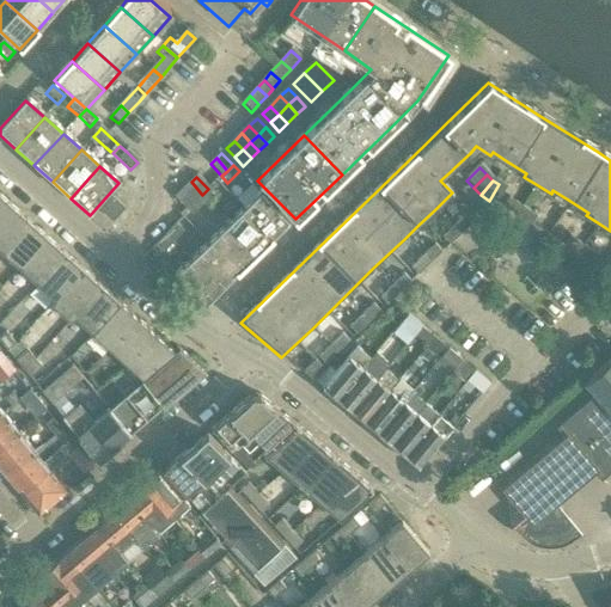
[(191,182),(185,188),(197,200),(202,195),(191,182)]
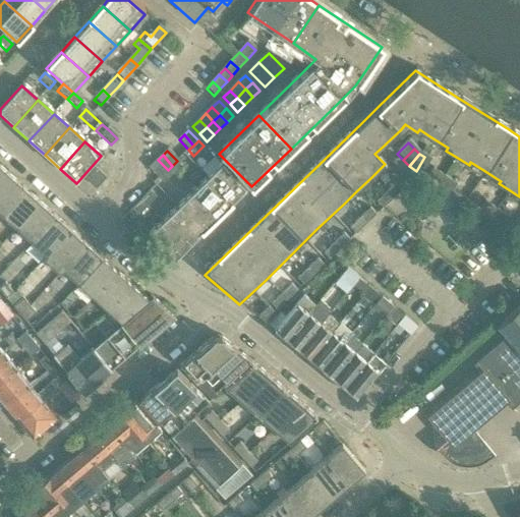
[(424,157),(416,171),(422,174),(430,161),(424,157)]
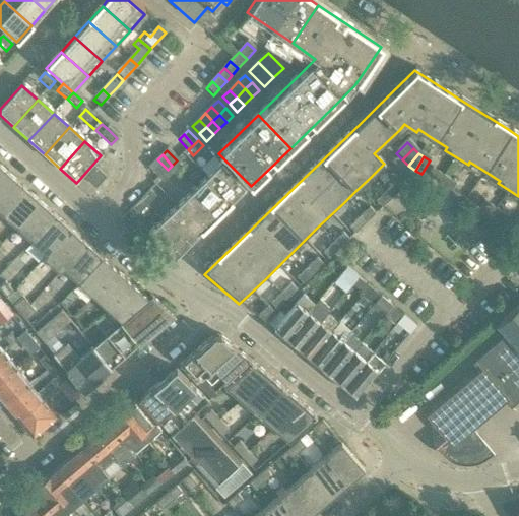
[(157,159),(152,165),(163,175),(168,170),(157,159)]
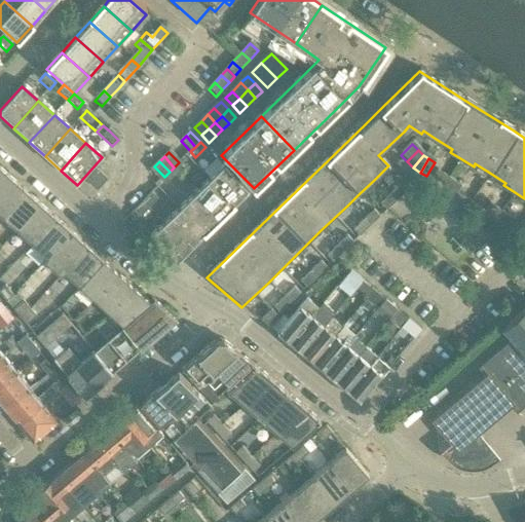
[(174,168),(170,172),(174,178),(184,169),(179,162),(174,168)]
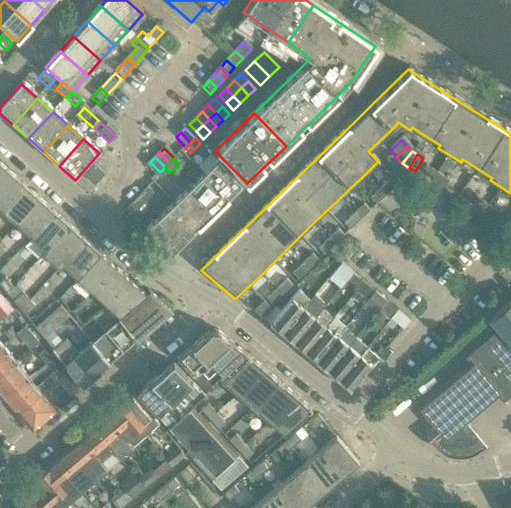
[(146,166),(155,176),(160,172),(150,162),(146,166)]
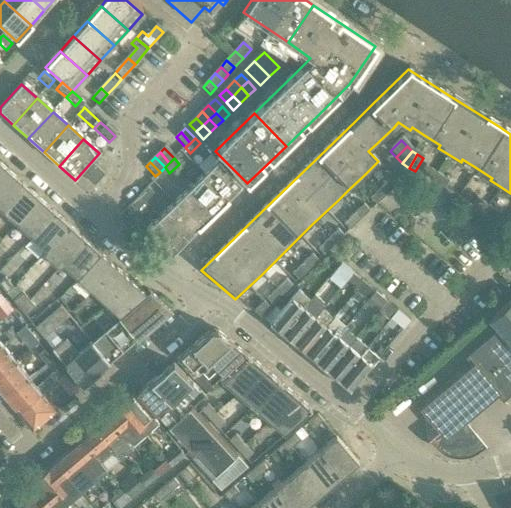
[(218,162),(202,177),(227,203),(243,188),(218,162)]
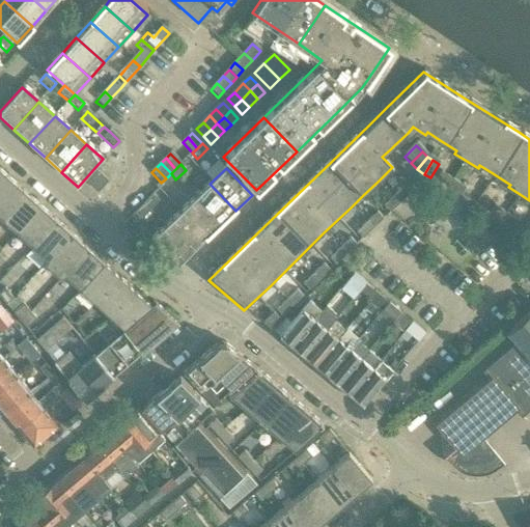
[(0,189),(8,181),(0,172),(0,189)]
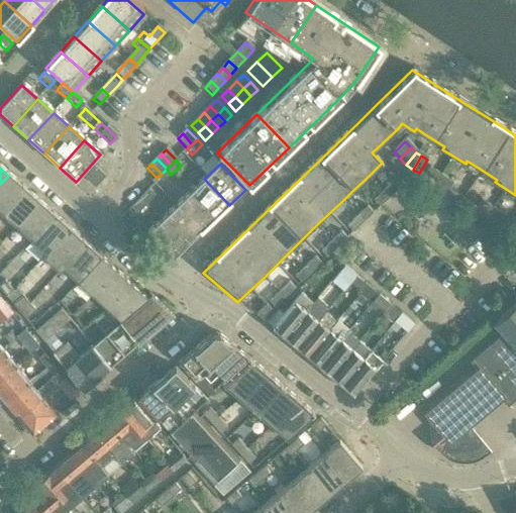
[(94,168),(84,180),(94,189),(105,178),(94,168)]
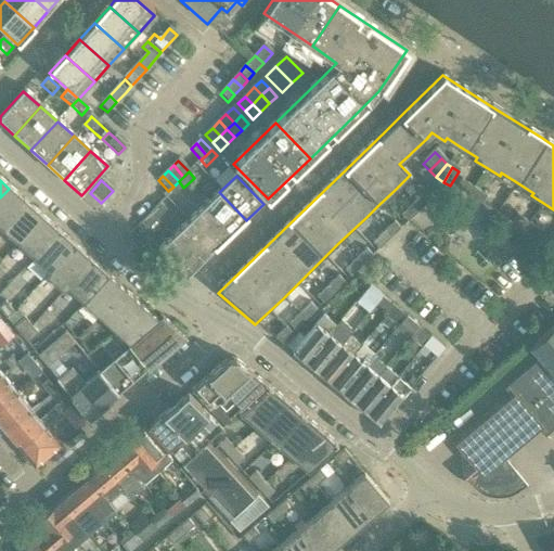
[(179,181),(174,187),(168,191),(174,197),(183,188),(179,181)]
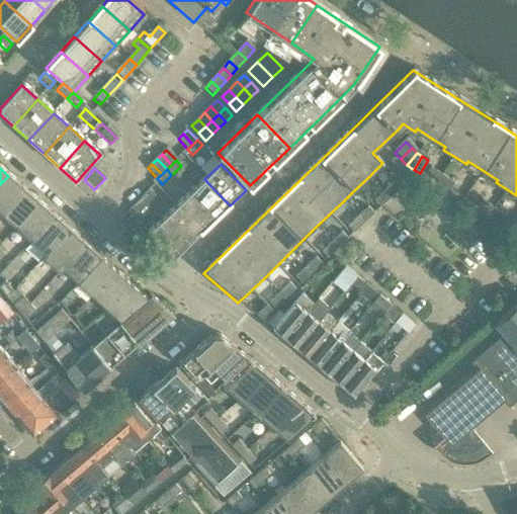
[(425,177),(437,184),(442,177),(430,170),(425,177)]
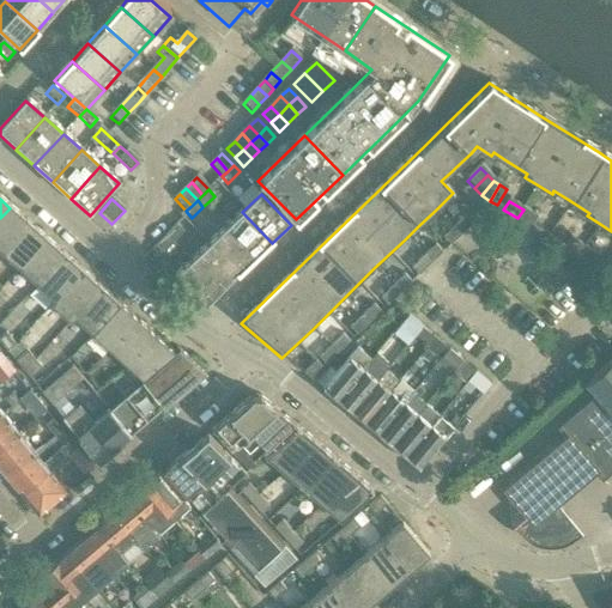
[(0,254),(28,224),(10,208),(0,218),(0,254)]
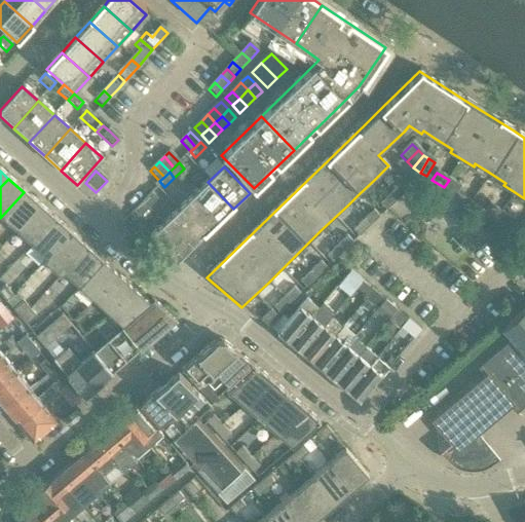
[(449,180),(444,187),(456,195),(460,188),(449,180)]
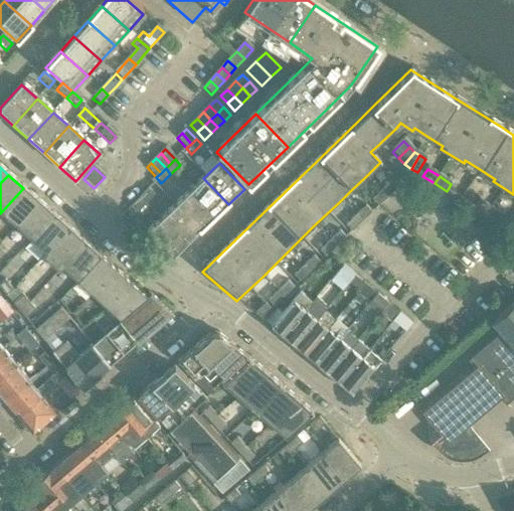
[(203,178),(188,192),(214,218),(228,204),(203,178)]
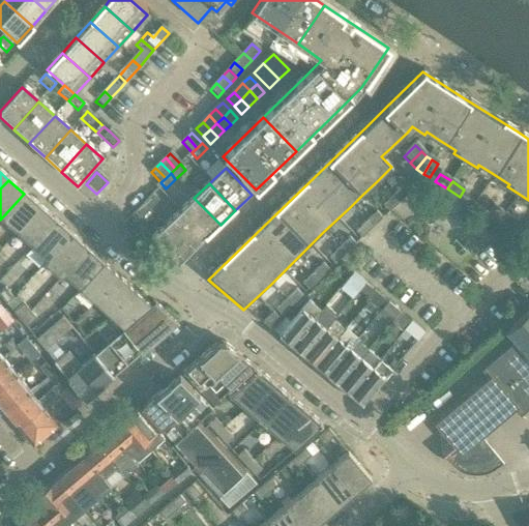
[(403,187),(393,197),(399,204),(409,194),(403,187)]
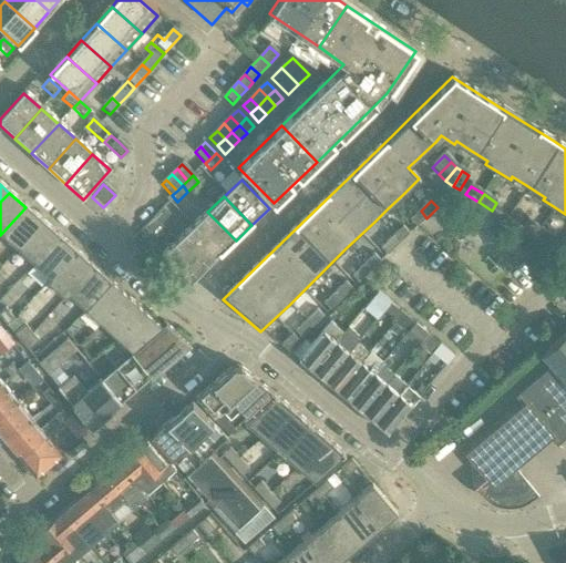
[(0,237),(17,252),(42,223),(26,207),(0,235),(0,237)]
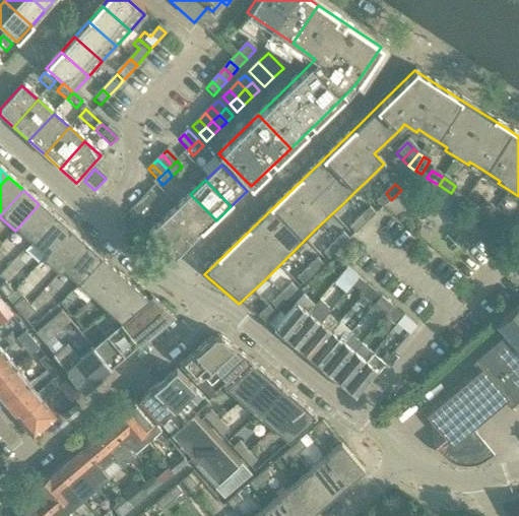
[(149,192),(140,201),(146,207),(155,198),(149,192)]
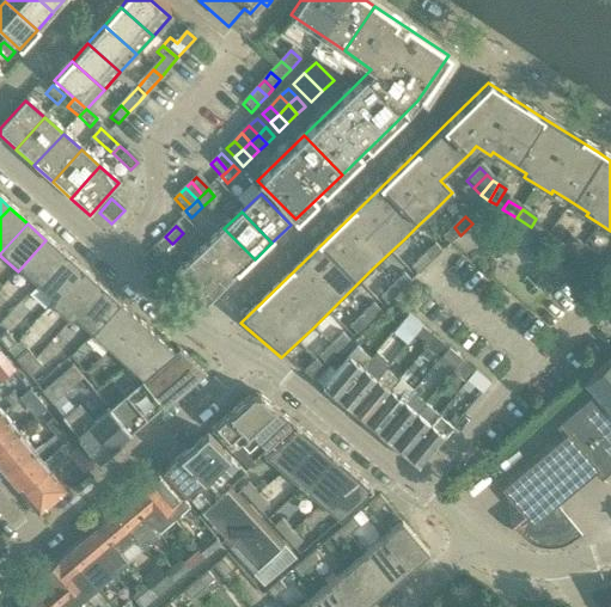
[(454,227),(443,239),(450,246),(460,235),(454,227)]
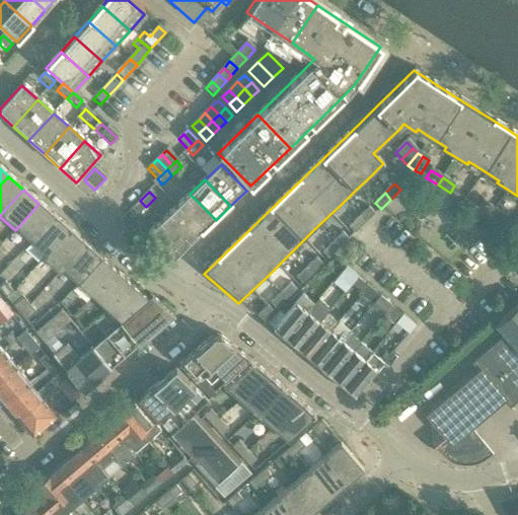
[(190,194),(175,208),(201,234),(216,220),(190,194)]
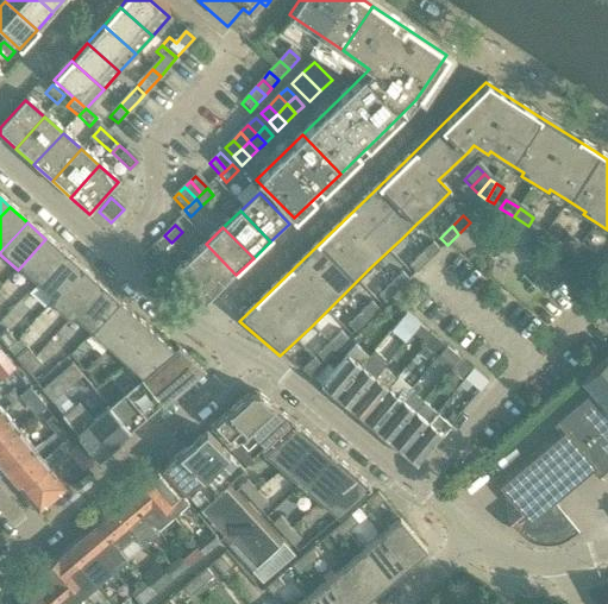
[(171,243),(164,236),(154,247),(162,255),(171,243)]
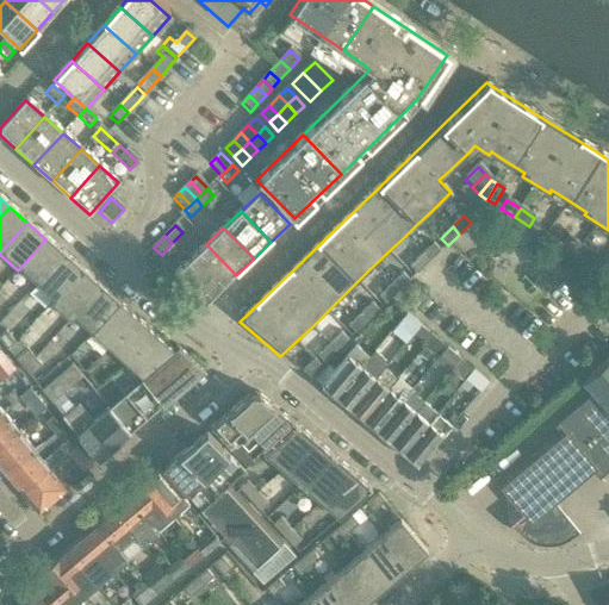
[(563,248),(576,256),(582,248),(567,238),(563,248)]
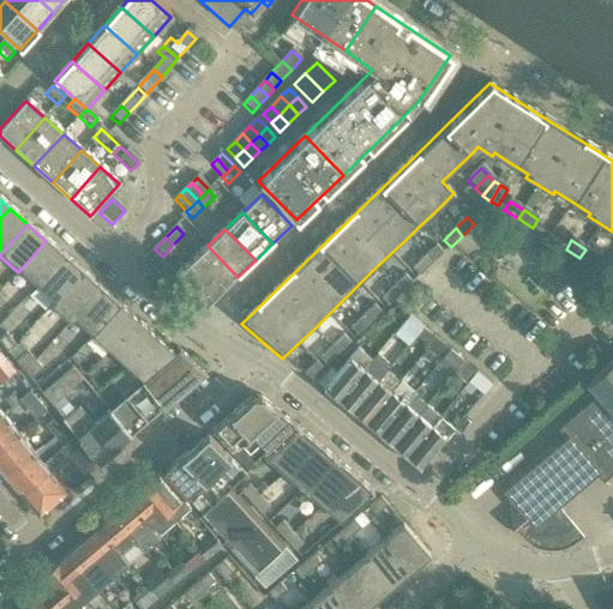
[(18,272),(36,288),(64,257),(46,241),(18,272)]
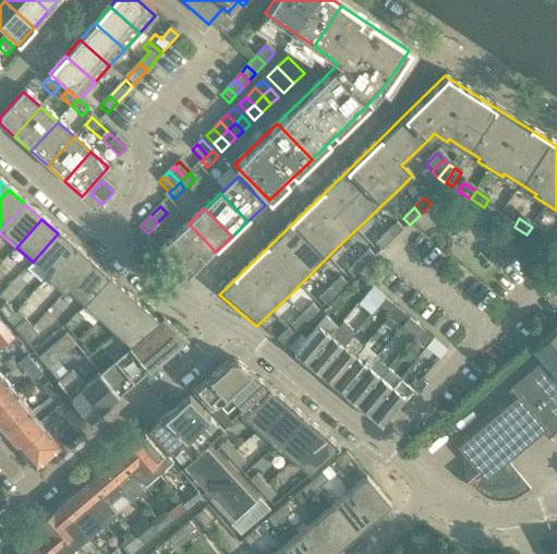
[(189,224),(172,239),(200,267),(216,252),(189,224)]
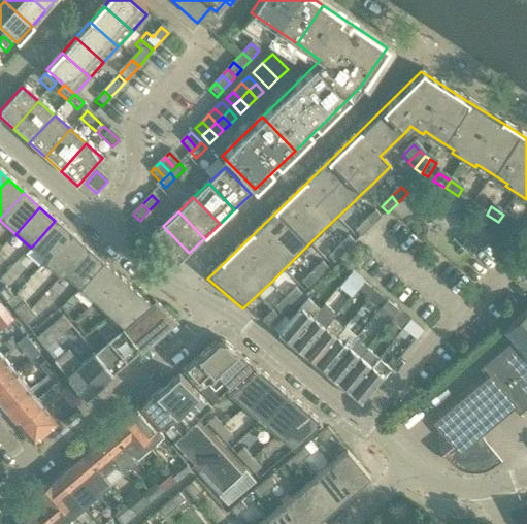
[(374,214),(364,223),(370,229),(381,220),(374,214)]
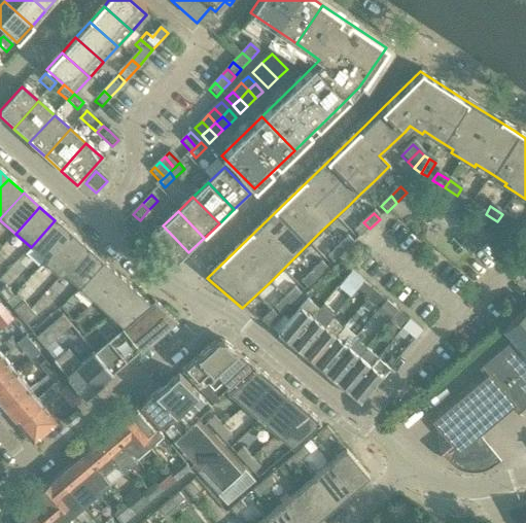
[(502,214),(497,221),(499,222),(510,229),(515,221),(502,214)]
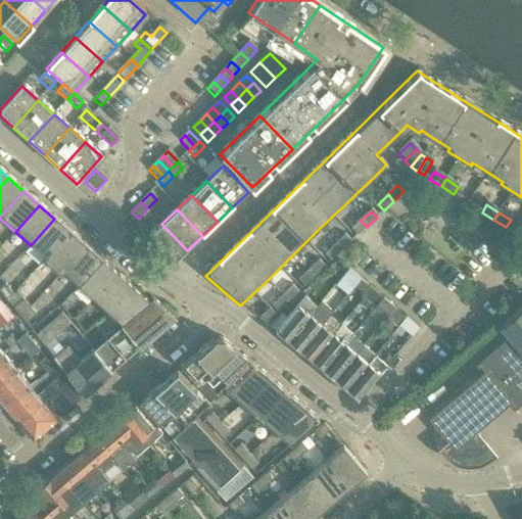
[(31,245),(45,258),(46,260),(69,233),(54,219),(31,245)]
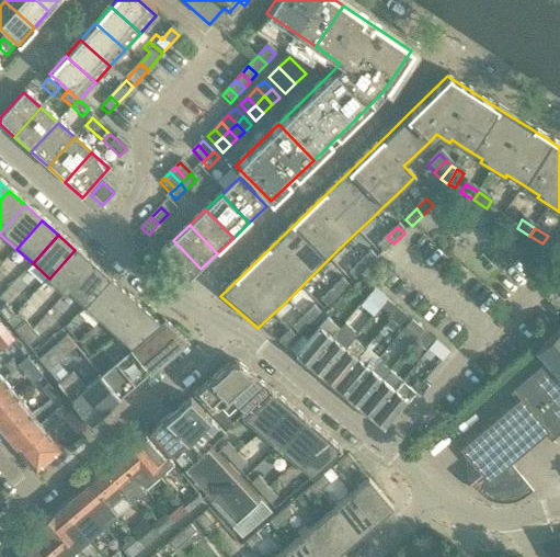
[(393,243),(387,237),(376,248),(383,254),(393,243)]
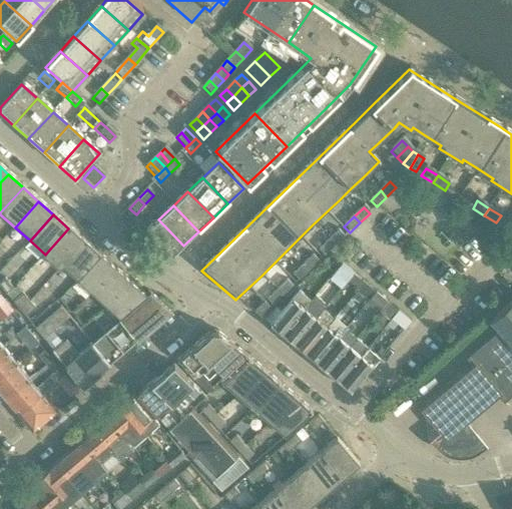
[(183,245),(158,219),(143,235),(148,240),(168,261),(183,245)]
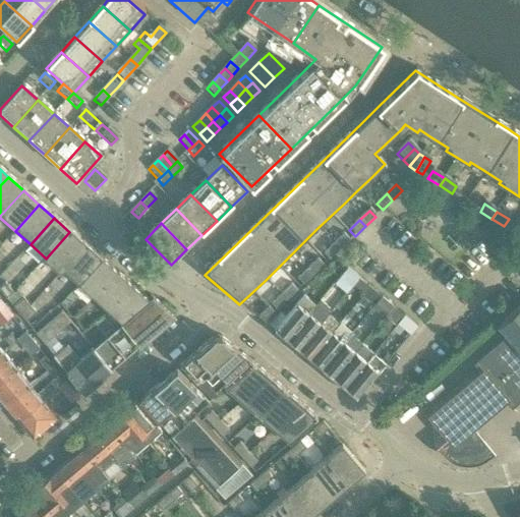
[(59,277),(62,273),(61,273),(85,246),(69,232),(46,259),(45,257),(42,262),(59,277)]
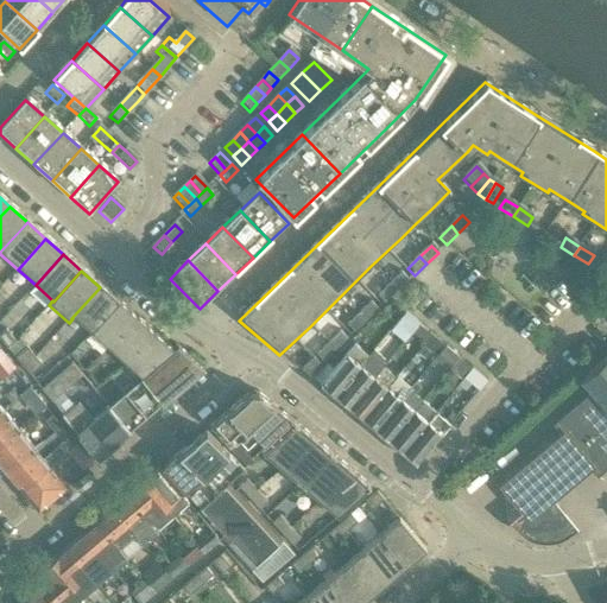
[(400,275),(389,286),(396,293),(408,283),(400,275)]
